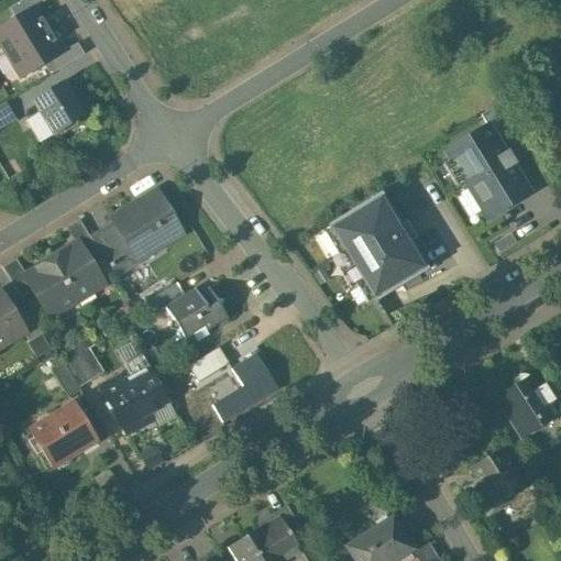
[(0,28),(0,39),(9,53),(48,28),(35,7),(0,28)]
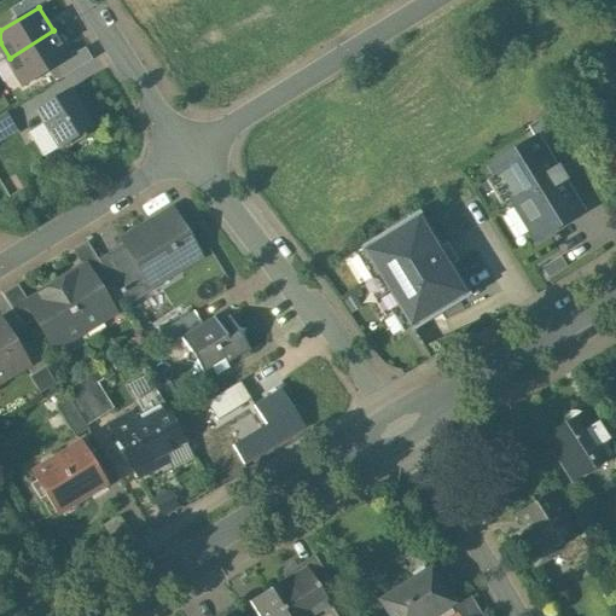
[(53,30),(10,58),(25,83),(69,57),(53,30)]
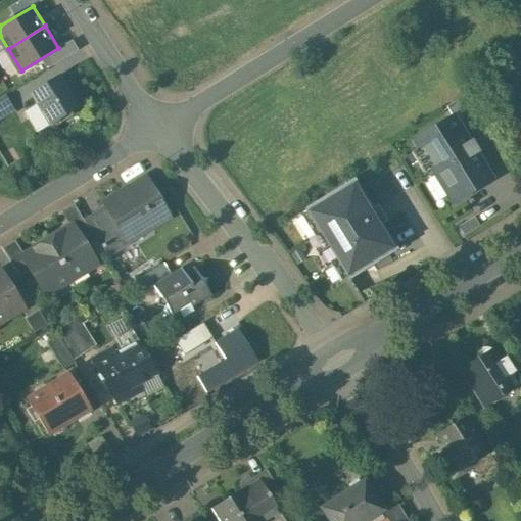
[(59,75),(34,91),(52,122),(79,105),(59,75)]
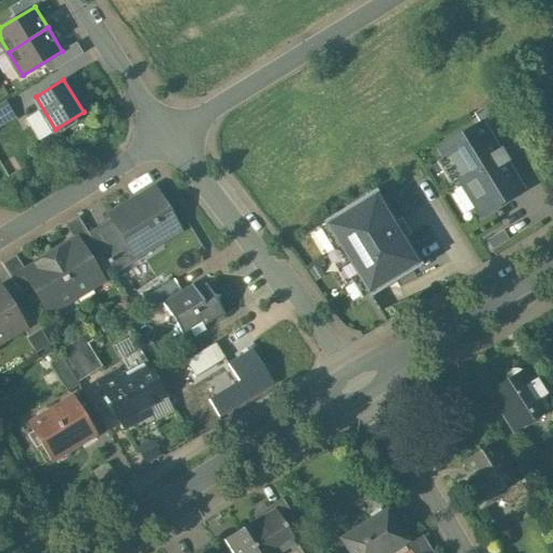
[(8,105),(0,108),(0,127),(15,118),(8,105)]
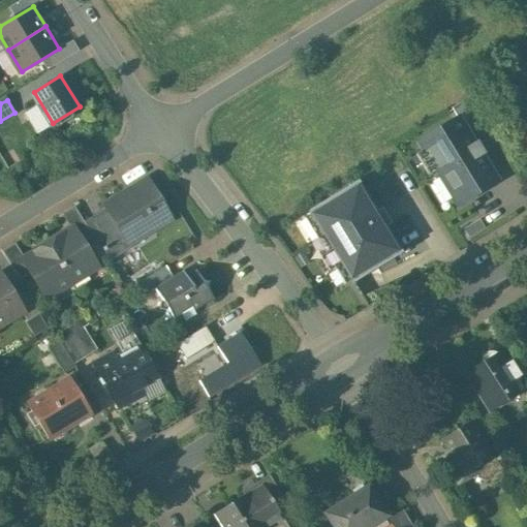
[(499,181),(483,153),(485,152),(477,142),(475,143),(460,117),(421,141),(460,205),(499,181)]
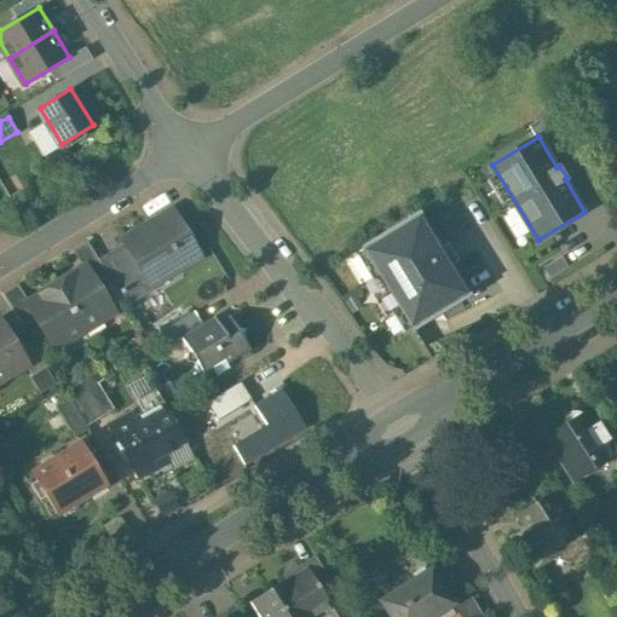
[(616,138),(603,148),(612,165),(616,162),(616,138)]
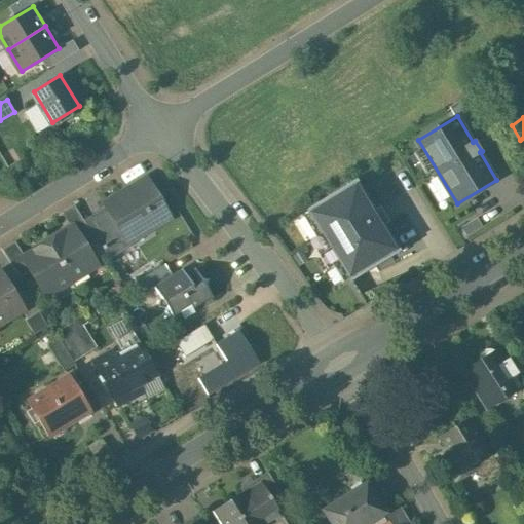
[(148,178),(132,187),(133,189),(107,204),(124,232),(126,236),(151,221),(153,224),(167,215),(170,218),(172,216),(148,178)]
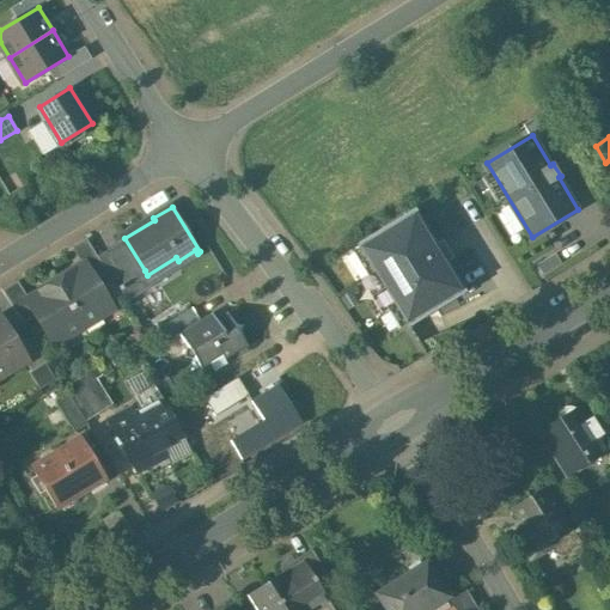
[(416,208),(360,243),(377,272),(371,275),(390,307),(397,304),(410,325),(468,291),(450,261),(456,257),(444,239),(438,243),(416,208)]
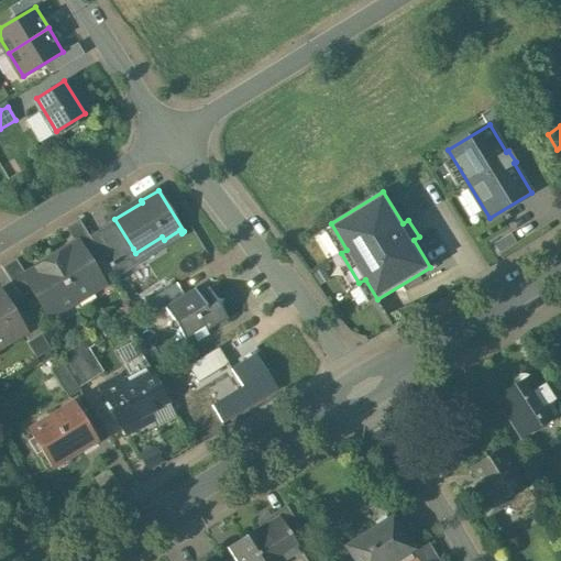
[(90,233),(81,218),(67,226),(77,242),(79,241),(89,256),(101,250),(90,233)]
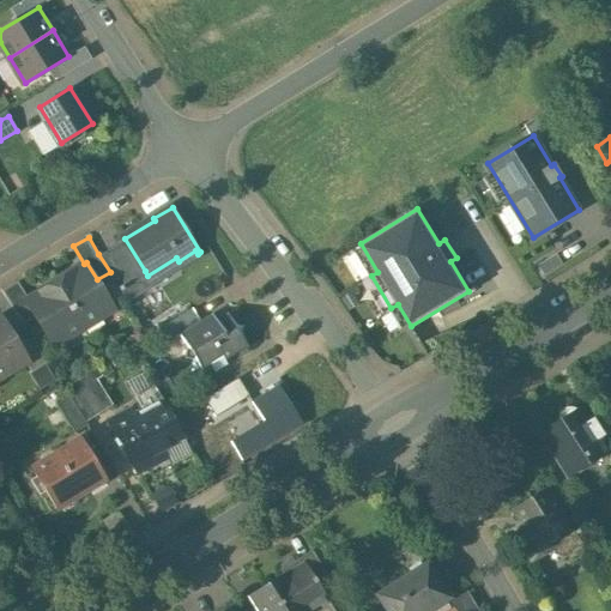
[(145,271),(125,239),(98,254),(110,272),(127,300),(129,298),(123,289),(126,286),(125,284),(145,271)]
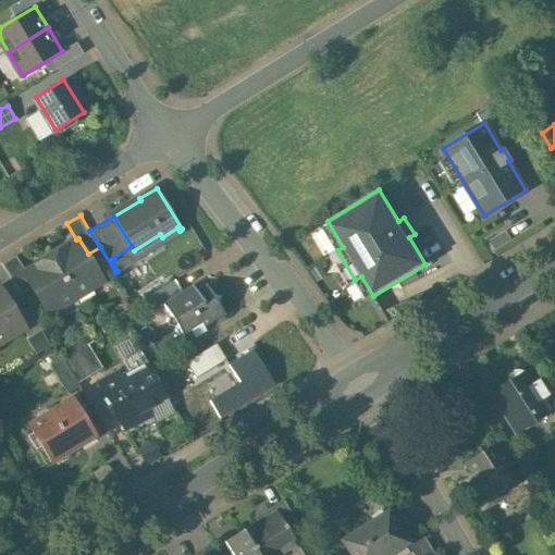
[(88,254),(78,238),(76,239),(52,255),(77,295),(103,279),(88,254)]
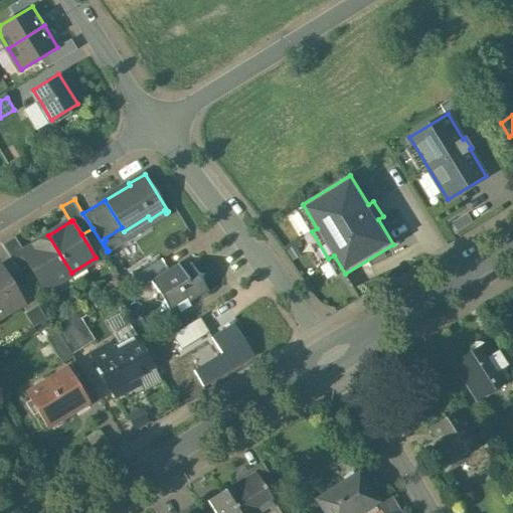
[(25,249),(16,234),(4,242),(15,261),(21,270),(31,265),(23,250),(25,249)]
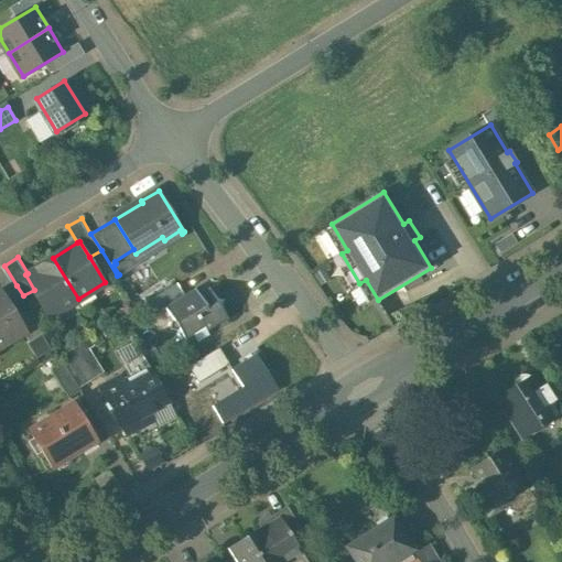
[(78,299),(53,258),(28,273),(25,274),(34,290),(51,316),(78,299)]
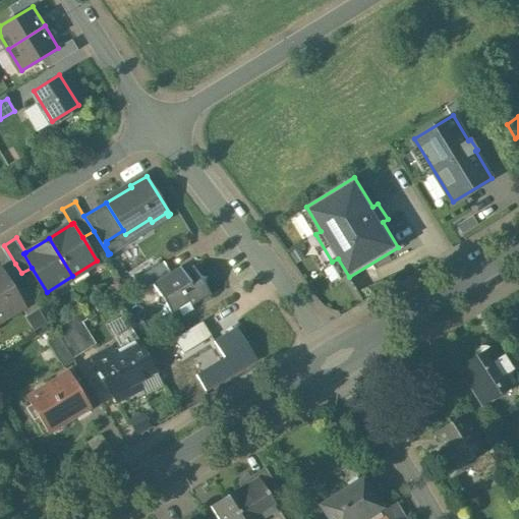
[(164,260),(135,278),(143,289),(154,283),(172,272),(164,260)]
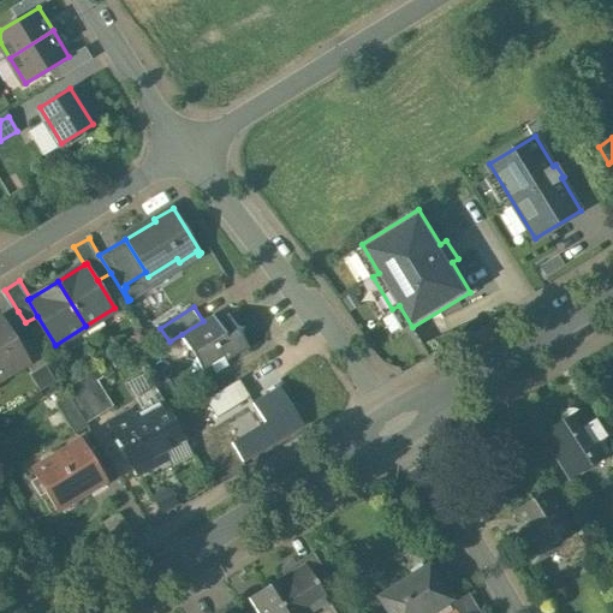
[(219,320),(214,314),(203,321),(182,334),(189,346),(186,357),(197,359),(202,368),(210,362),(216,370),(228,363),(226,358),(249,344),(243,334),(245,326),(236,323),(230,313),(219,320)]
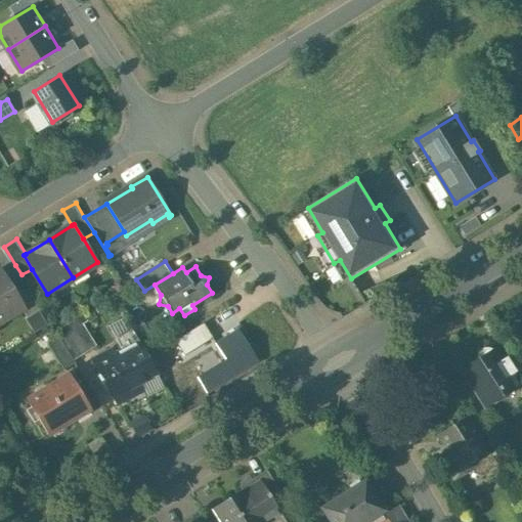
[(1,269),(0,269),(0,322),(24,308),(25,307),(15,293),(1,269)]
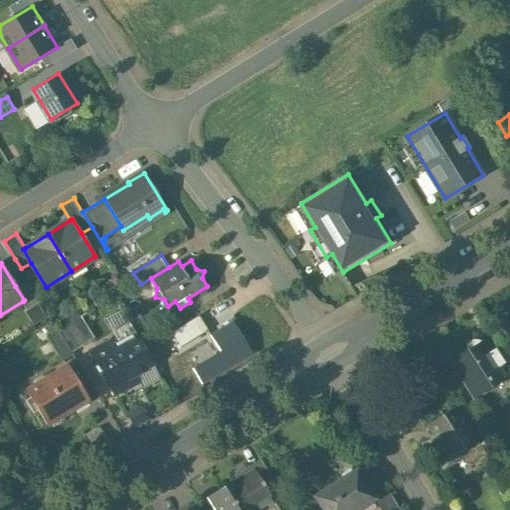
[(40,301),(27,279),(15,286),(24,300),(23,301),(27,309),(40,301)]
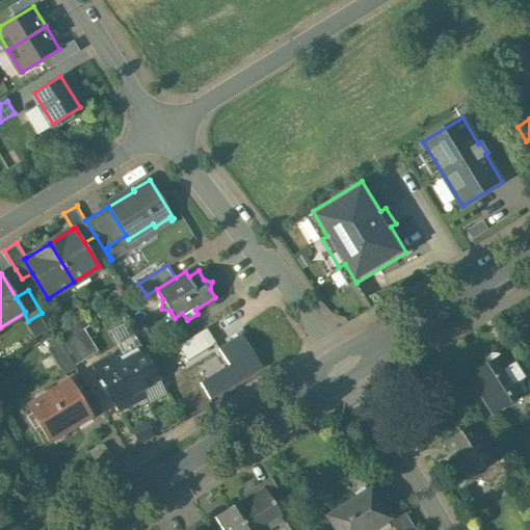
[(74,326),(58,336),(60,340),(74,362),(85,355),(73,337),(78,334),(74,326)]
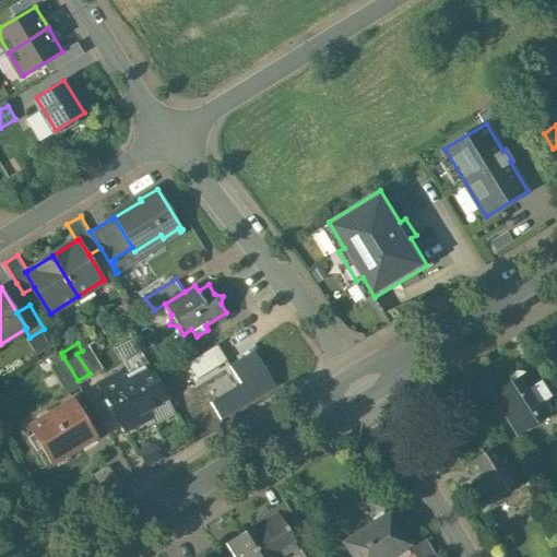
[(220,343),(188,362),(198,378),(228,359),(220,343)]
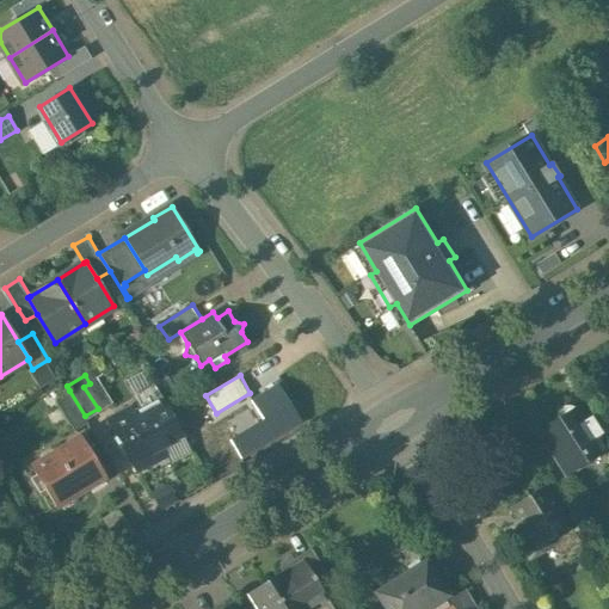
[(253,399),(264,418),(232,438),(244,457),(305,419),(281,382),(253,399)]
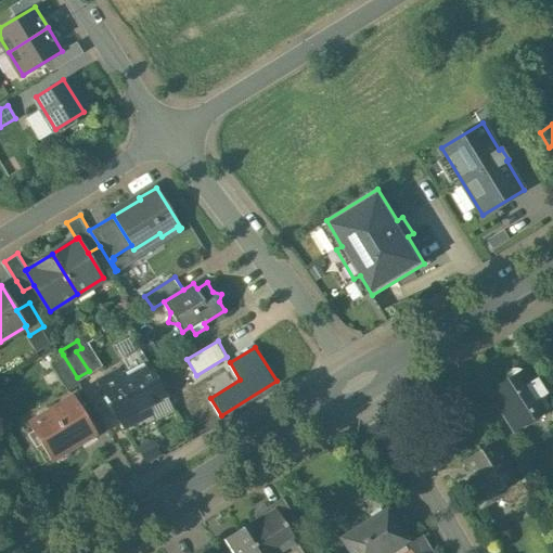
[(77,377),(63,355),(51,362),(68,390),(80,383),(77,377)]
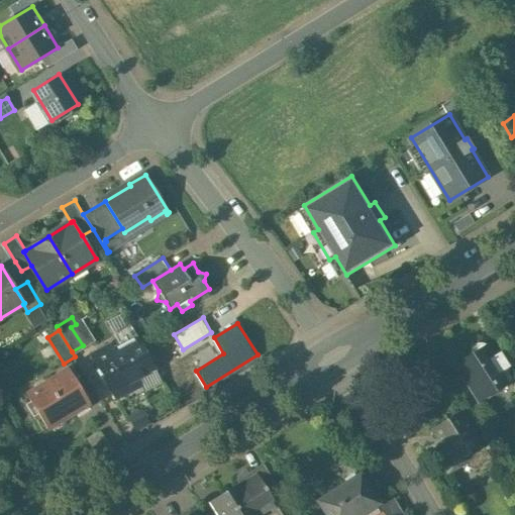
[(138,336),(116,348),(113,342),(93,353),(116,396),(141,383),(138,378),(156,368),(138,336)]
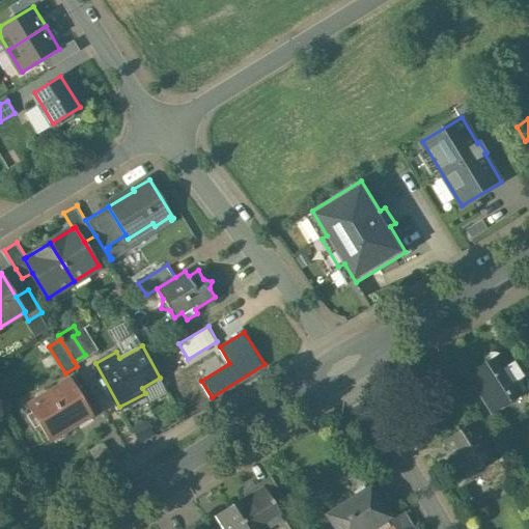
[(508,366),(501,355),(499,354),(497,353),(494,352),(491,353),(489,354),(488,355),(485,356),(485,358),(484,360),(484,362),(485,365),(470,374),(493,410),(526,389),(519,377),(521,376),(513,363),(508,366)]
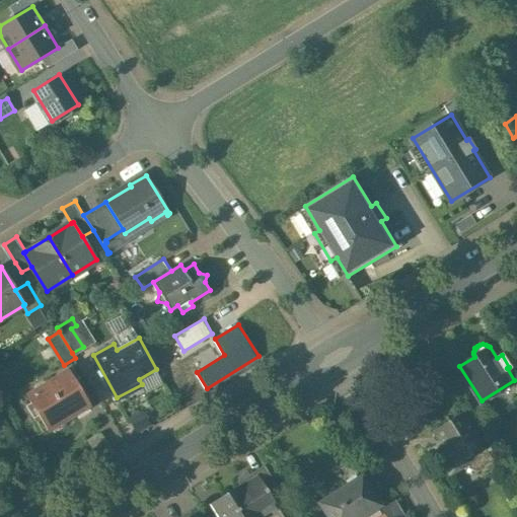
[(89,404),(69,371),(28,396),(49,428),(75,412),(76,413),(89,404)]
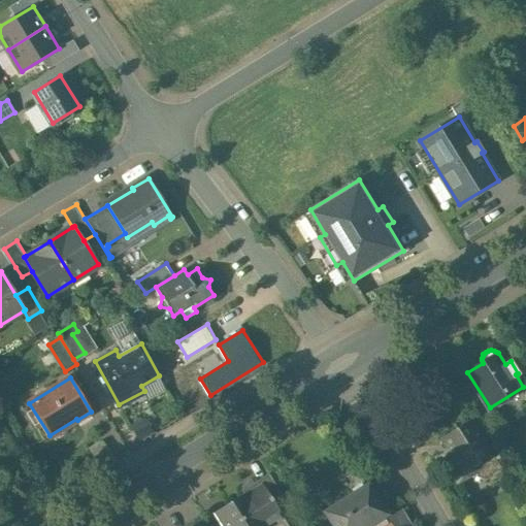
[(0,450),(14,445),(0,411),(0,450)]
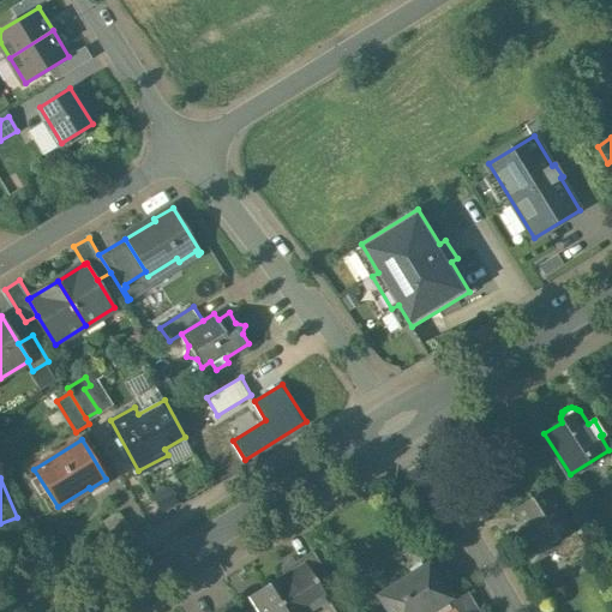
[(575,528),(549,487),(515,509),(526,526),(515,533),(533,561),(559,545),(565,555),(583,544),(583,545),(585,544),(579,535),(582,534),(581,532),(582,531),(580,528),(579,528),(577,527),(575,528)]
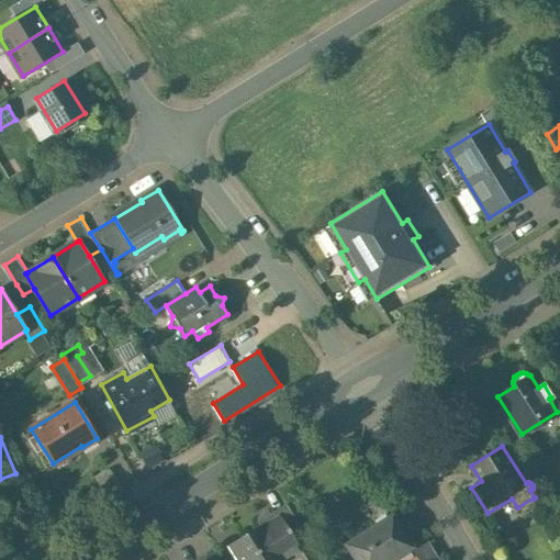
[(301,549),(291,533),(302,526),(287,502),(258,521),(262,526),(264,526),(284,559),(282,559),(306,559),(301,549)]
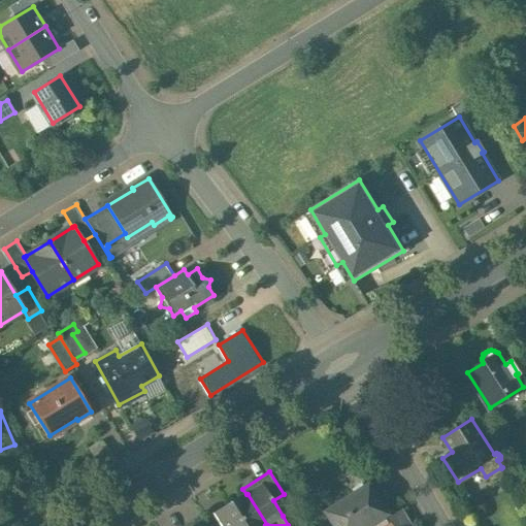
[(367,485),(326,512),(335,525),(366,525),(386,514),(386,513),(367,485)]
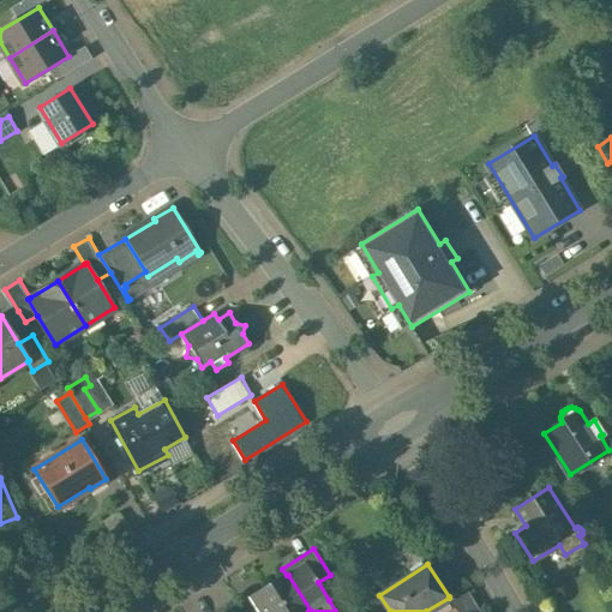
[(287,575),(253,597),(263,611),(309,611),(311,611),(288,575),(287,575)]
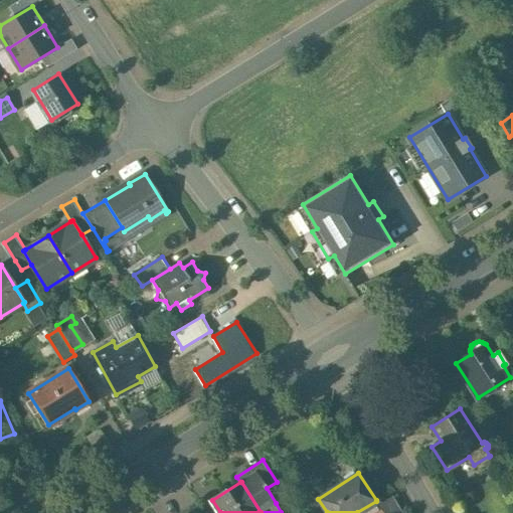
[(404,512),(390,490),(376,500),(376,501),(384,512),(404,512)]
